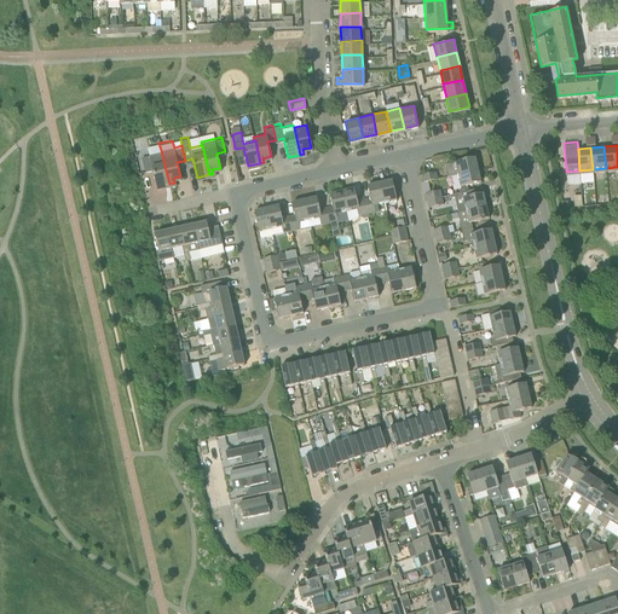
[(156,186),(169,184),(163,161),(161,150),(149,152),(140,155),(144,169),(152,168),(156,186)]
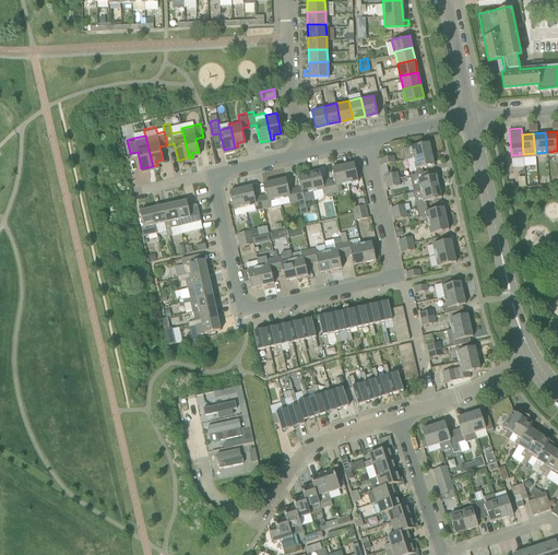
[(413,155),(431,151),(428,140),(401,145),(404,156),(413,155)]
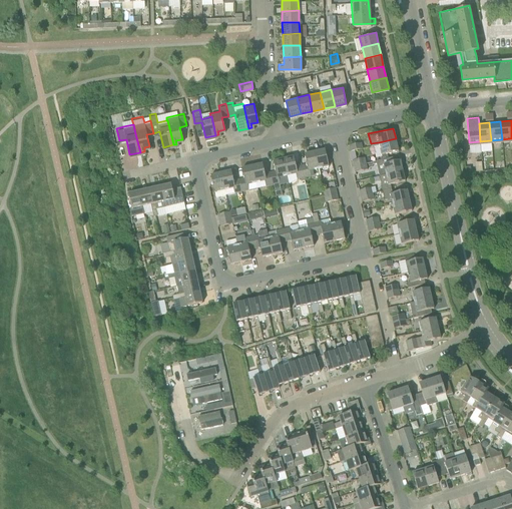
[(381,152),(398,148),(396,138),(379,142),(381,152)]
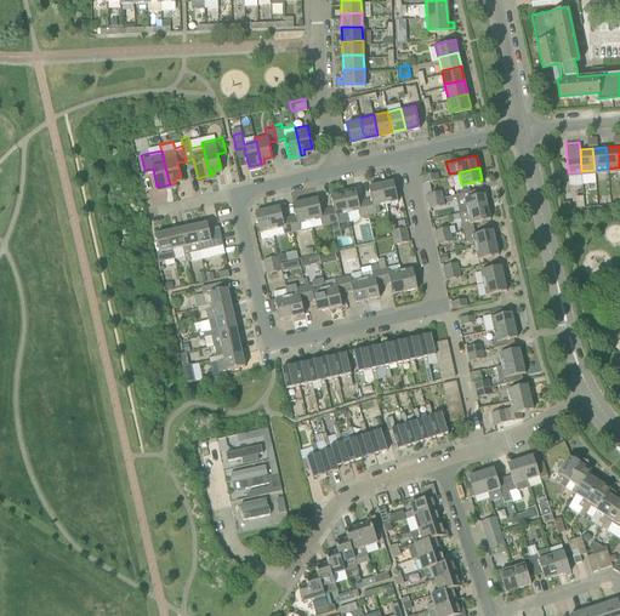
[(422,172),(424,180),(438,176),(437,170),(422,172)]
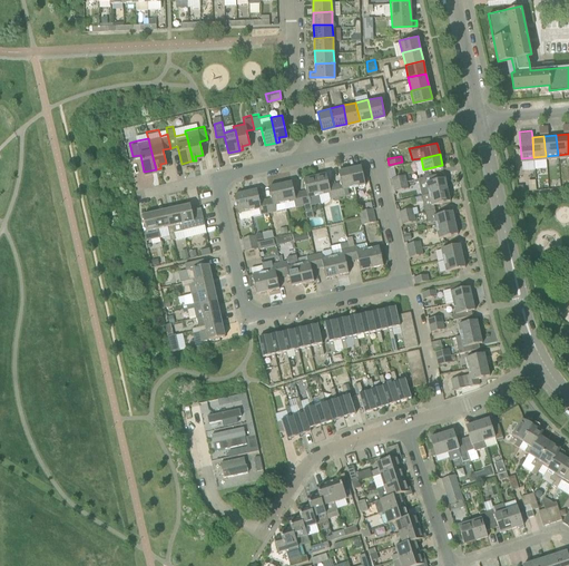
[(353,184),(354,184),(355,191),(366,188),(361,163),(349,166),(353,184)]
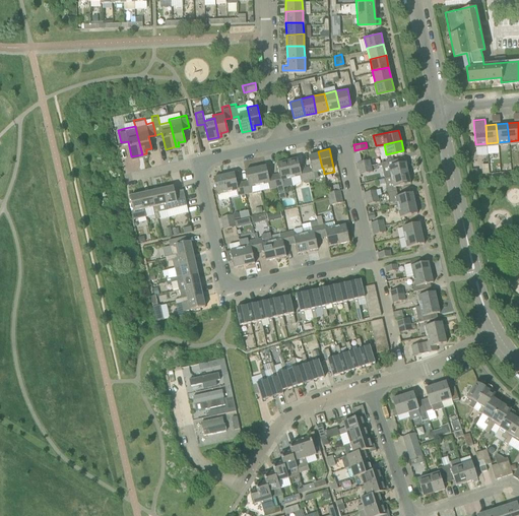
[(308,177),(314,176),(318,175),(316,170),(322,168),(318,151),(308,153),(310,164),(305,165),(308,177)]
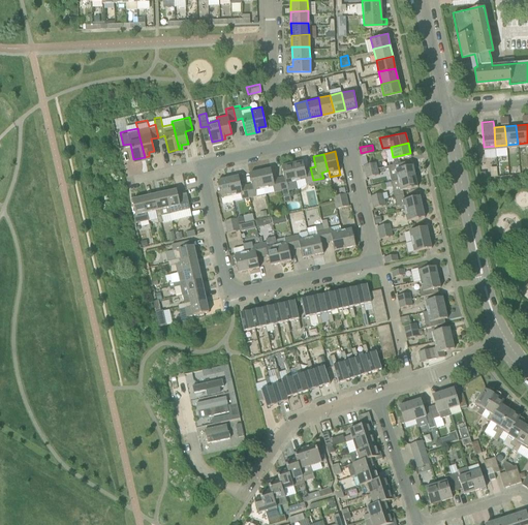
[(291,161),(296,178),(304,176),(305,182),(313,180),(310,167),(305,170),(302,158),(291,161)]
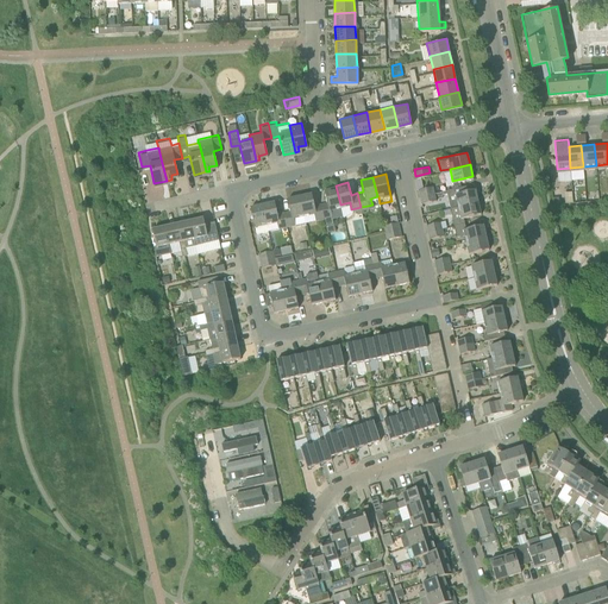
[(419,194),(433,190),(432,183),(418,187),(419,194)]
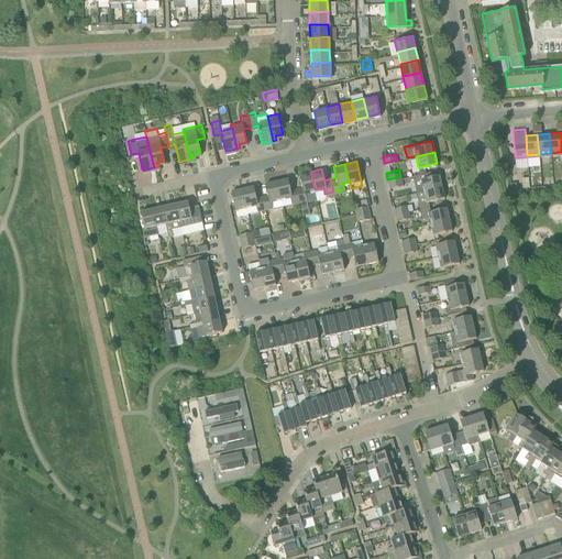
[(441,185),(439,173),(431,175),(430,170),(412,174),(416,190),(441,185)]
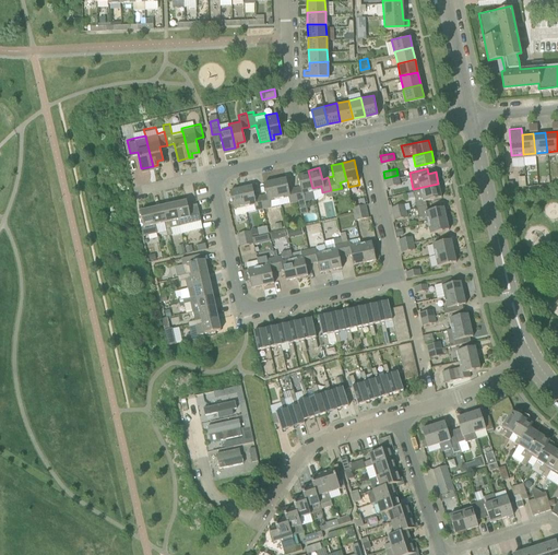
[(306,203),(304,197),(303,190),(312,188),(308,170),(297,173),(299,184),(293,186),(296,198),(298,205),(306,203)]
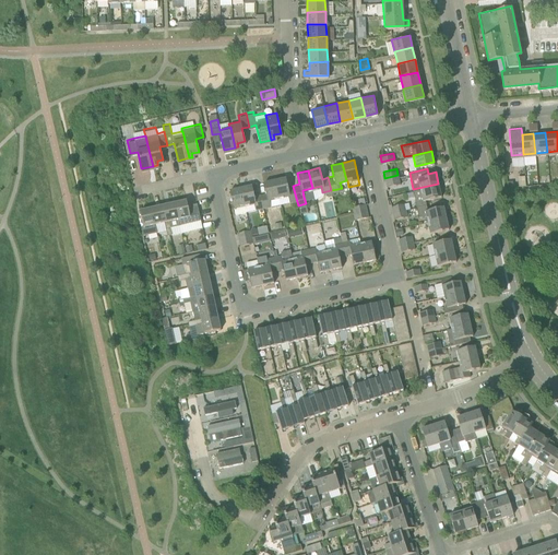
[(280,202),(288,200),(296,198),(293,186),(288,187),(285,175),(274,178),(279,196),(280,202)]
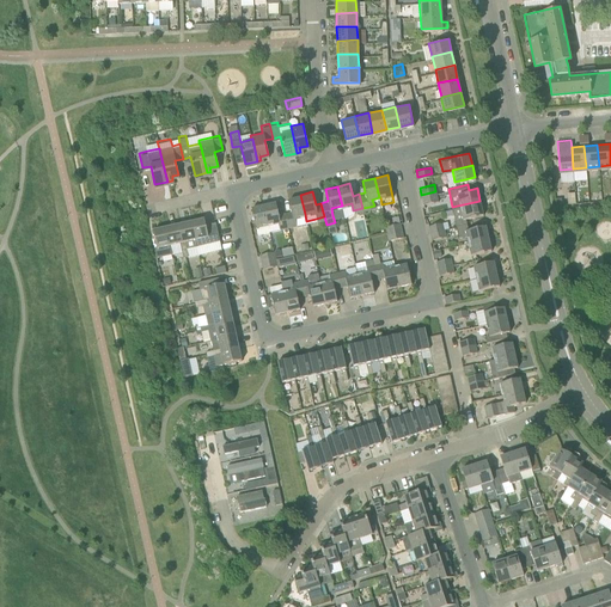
[(438,198),(435,191),(421,195),(423,202),(438,198)]
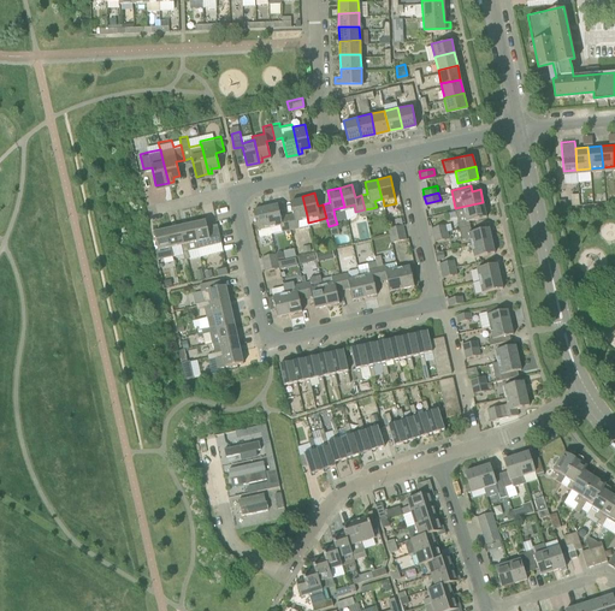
[(289,226),(297,225),(308,223),(307,215),(302,196),(290,199),(293,211),(287,212),(289,226)]
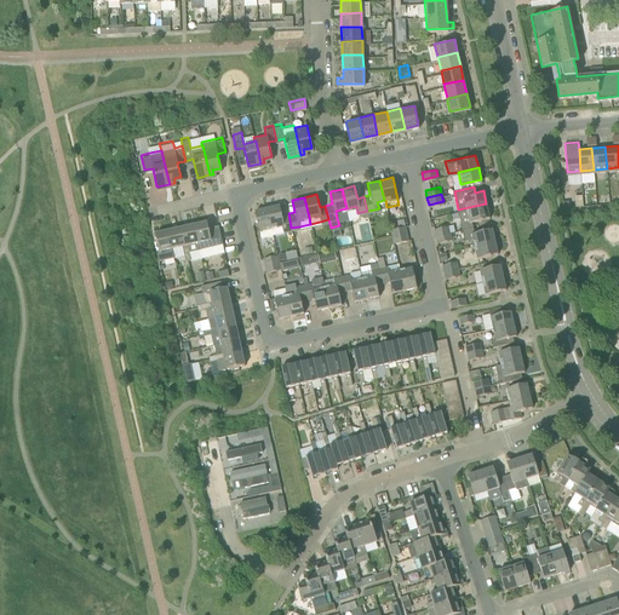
[(273,233),(282,230),(291,228),(288,213),(282,216),(279,202),(267,206),(273,233)]
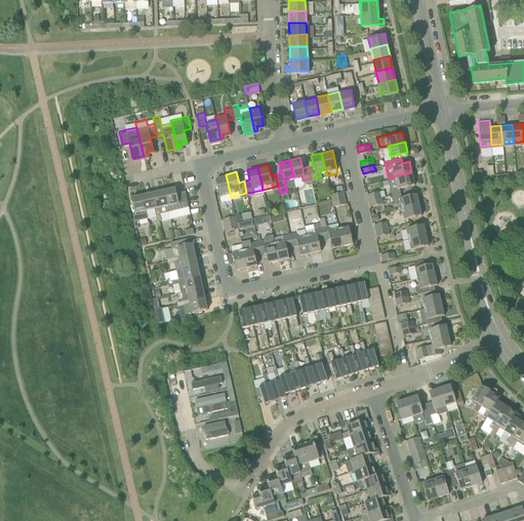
[(399,186),(414,183),(411,172),(388,177),(391,193),(400,191),(399,186)]
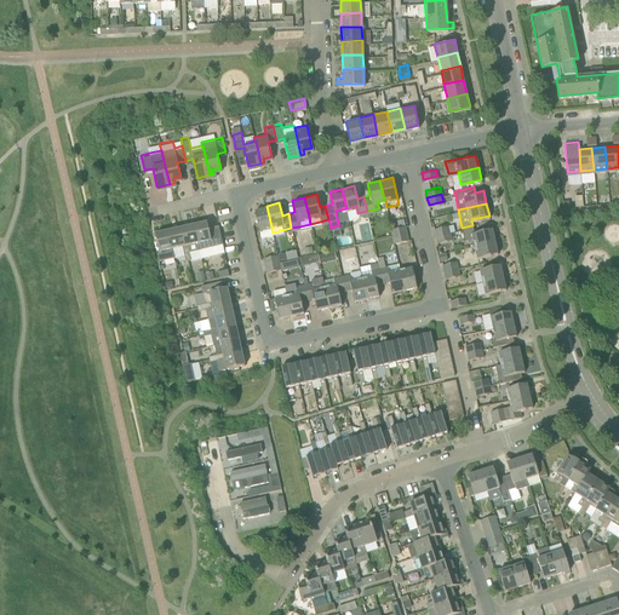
[(254,208),(259,229),(261,235),(273,233),(267,206),(254,208)]
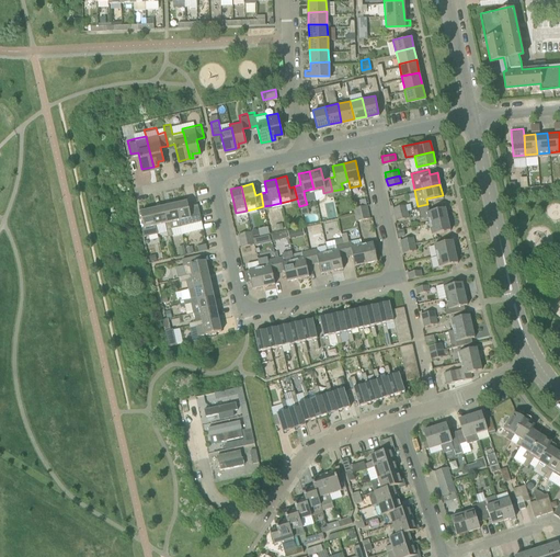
[(203,226),(197,202),(187,204),(186,199),(174,201),(181,231),(203,226)]
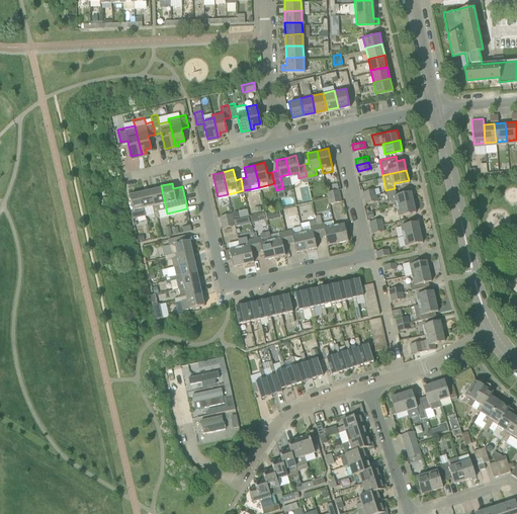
[(297,184),(298,198),(310,196),(309,183),(297,184)]
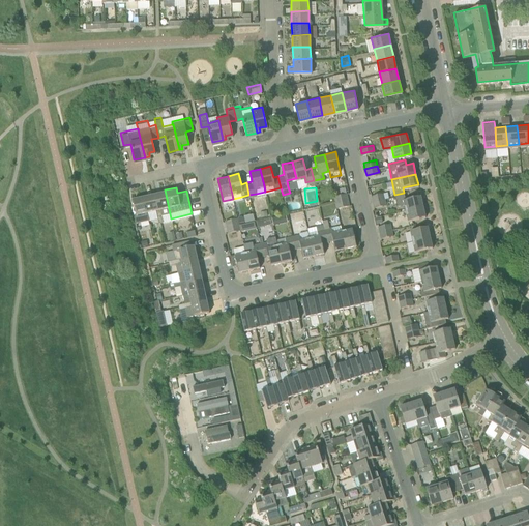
[(165,190),(154,193),(157,207),(155,208),(156,214),(162,213),(163,220),(163,221),(171,218),(165,190)]
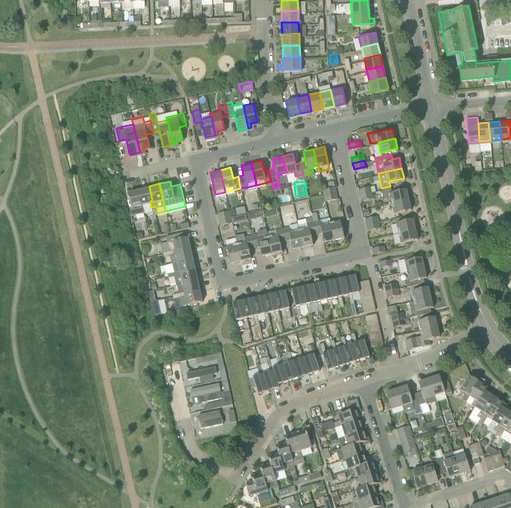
[(358,187),(359,193),(371,190),(369,184),(358,187)]
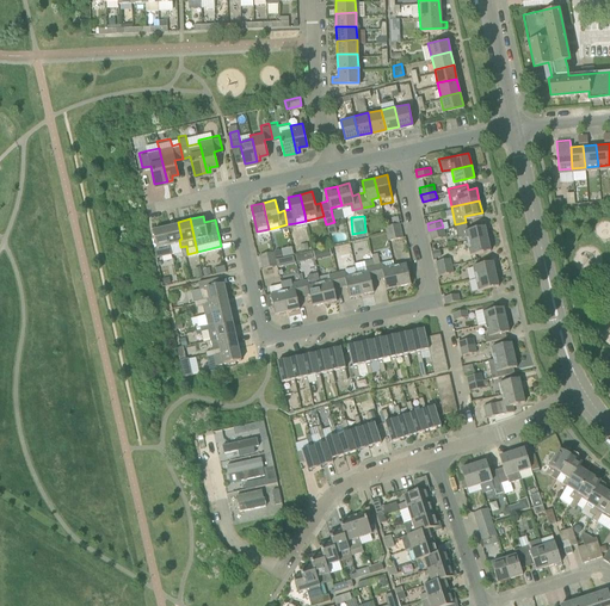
[(384,223),(386,230),(400,227),(399,221),(384,223)]
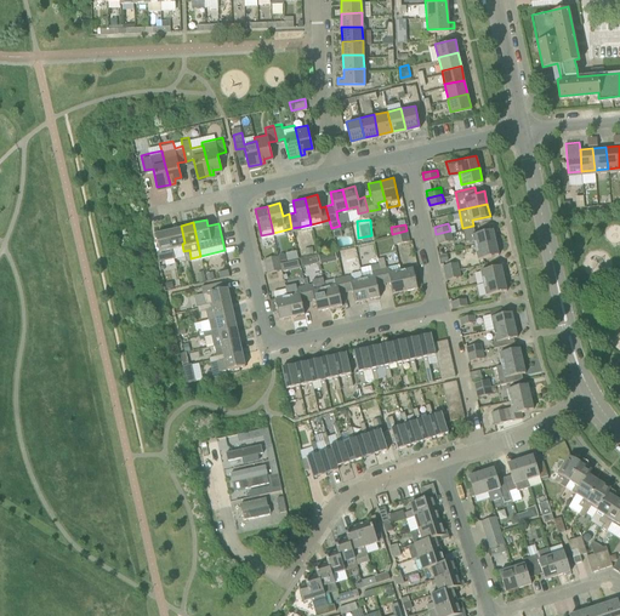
[(181,226),(168,228),(172,246),(182,244),(185,243),(181,226)]
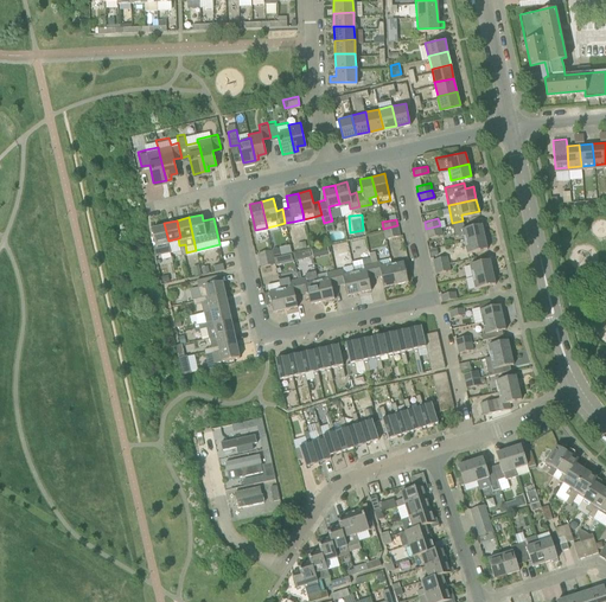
[(454,234),(463,231),(464,238),(484,234),(482,222),(464,225),(463,221),(452,223),(454,234)]
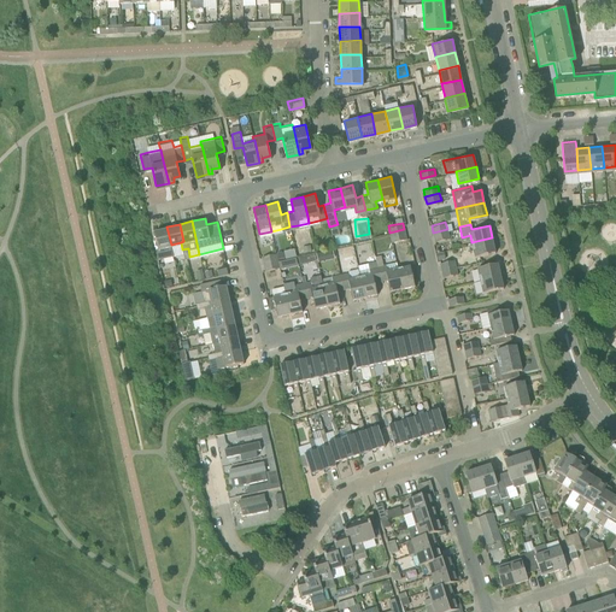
[(166,227),(153,230),(158,247),(154,247),(158,260),(163,259),(160,247),(171,245),(166,227)]
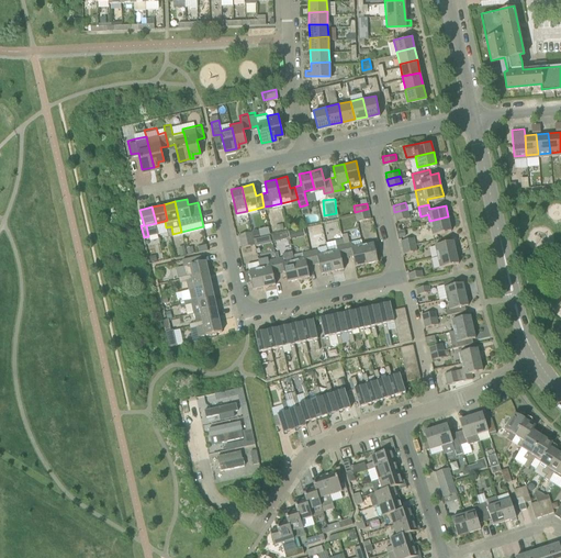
[(355,212),(356,218),(356,219),(370,215),(368,209),(355,212)]
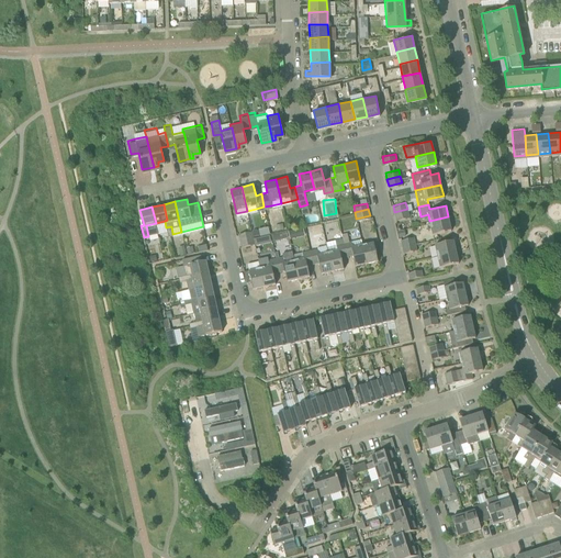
[(407,209),(394,212),(395,219),(408,215),(407,209)]
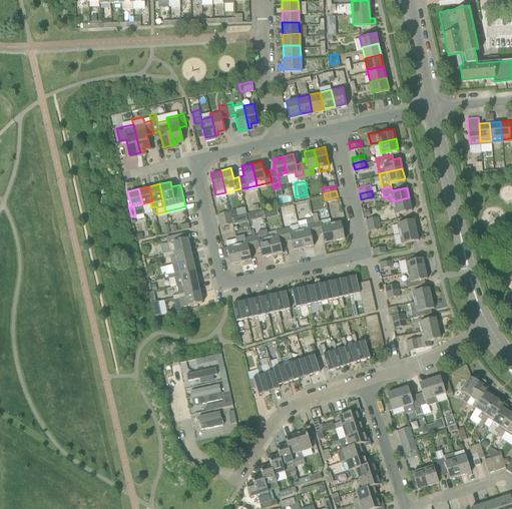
[(392,201),(394,211),(411,207),(409,197),(392,201)]
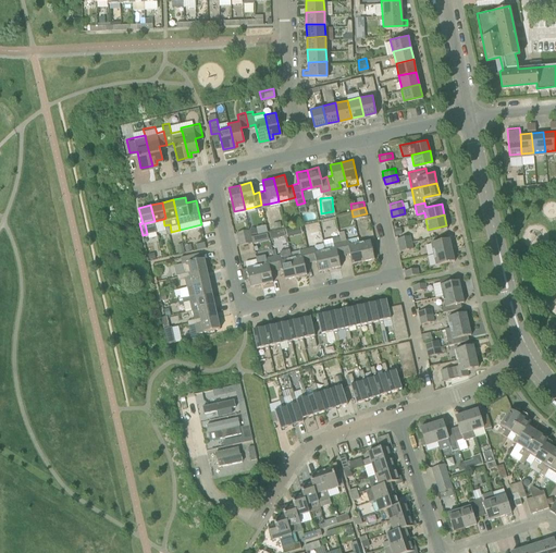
[(335,216),(323,218),(326,233),(338,231),(335,216)]
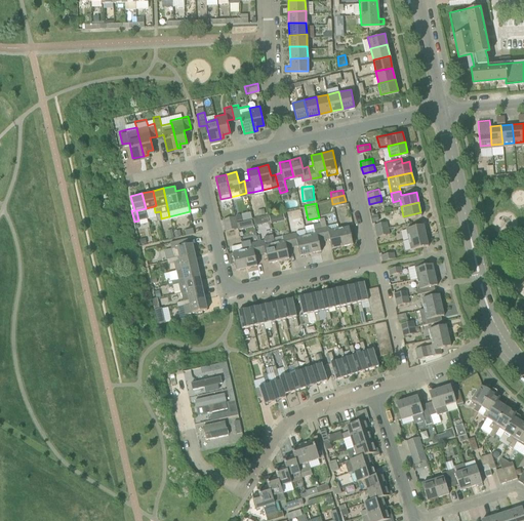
[(301,216),(299,207),(289,209),(291,218),(301,216)]
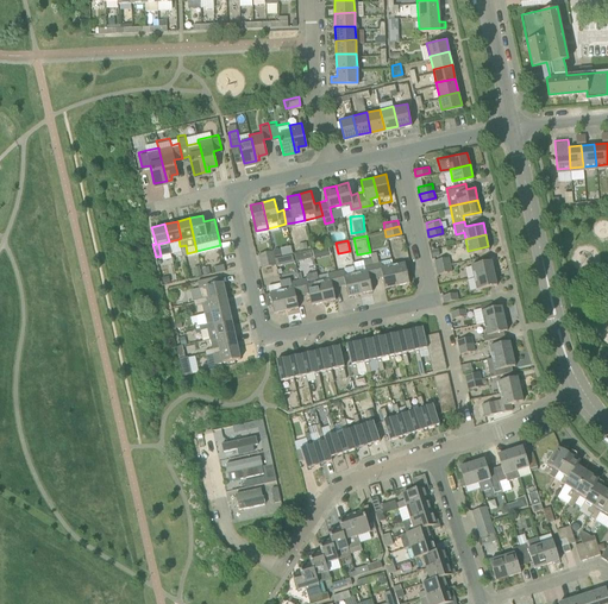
[(274,255),(273,252),(273,247),(258,251),(259,258),(274,255)]
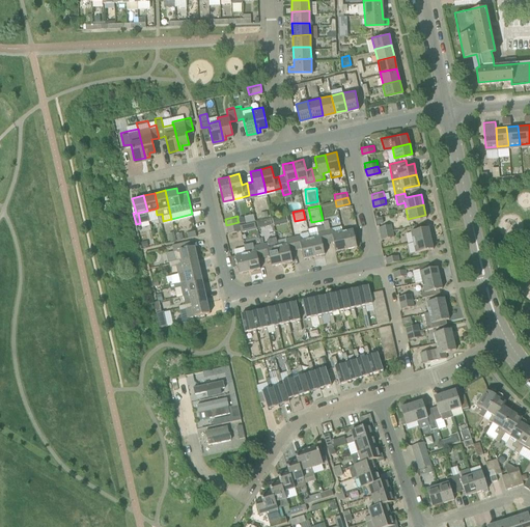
[(333,239),(335,249),(345,247),(341,229),(342,229),(341,223),(331,225),(330,221),(324,222),(327,240),(333,239)]
